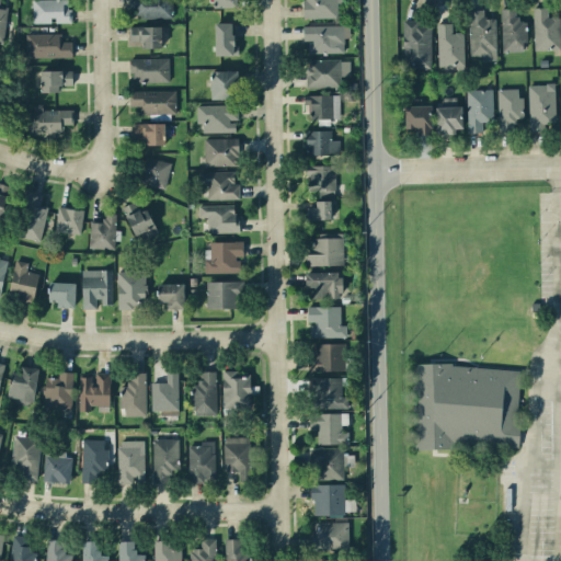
[(0,0),(0,39),(3,41),(9,7),(0,4),(0,0)]
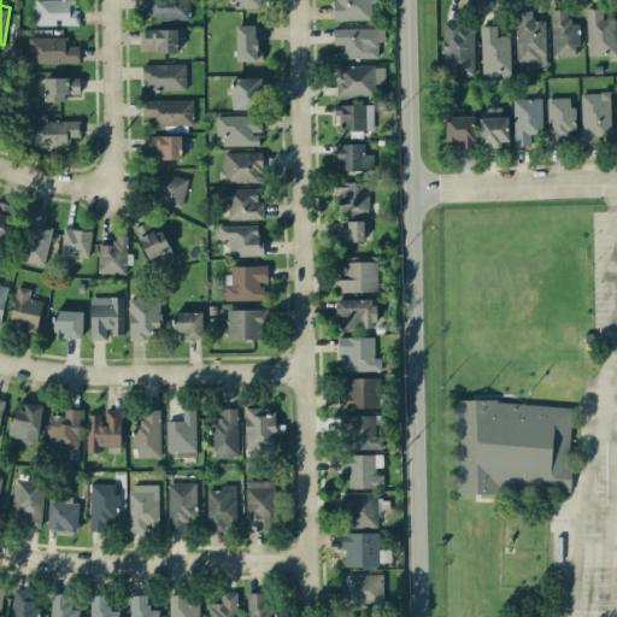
[(80,24),(80,10),(75,10),(74,0),(36,0),(36,24),(59,24),(80,24)]
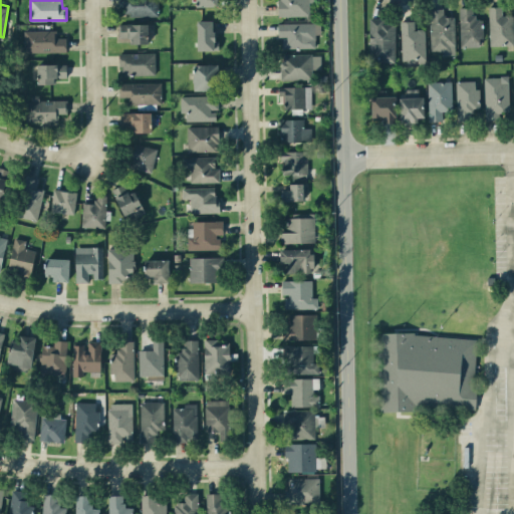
[(158,0),(118,0),(118,15),(159,15),(158,0)]
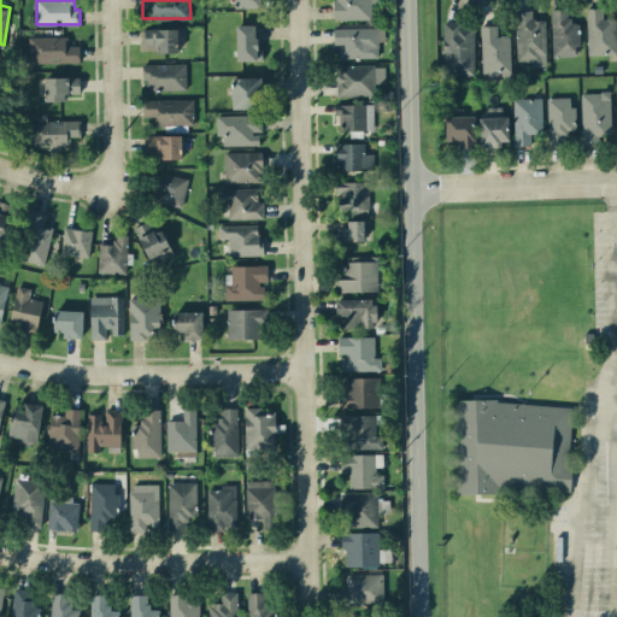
[(378,0),(334,0),(335,19),(372,19),(371,1),(378,1),(378,0)]
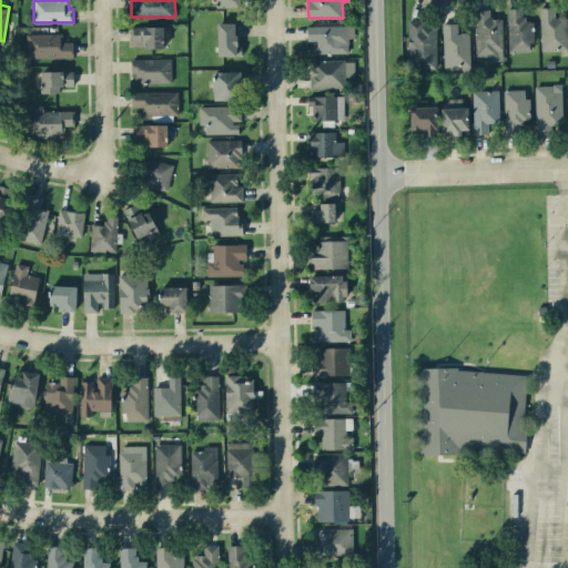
[(541,50),(567,49),(567,46),(567,16),(555,17),(555,7),(540,7),(541,50)]
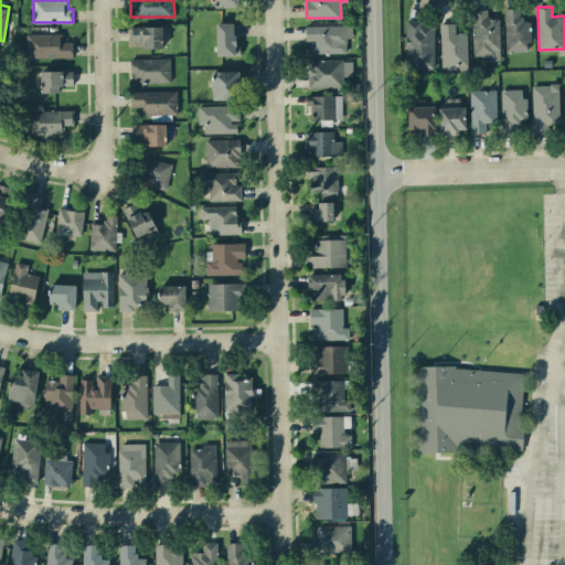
[(521,8),(504,8),(505,51),(531,51),(530,21),(521,21),(521,8)]
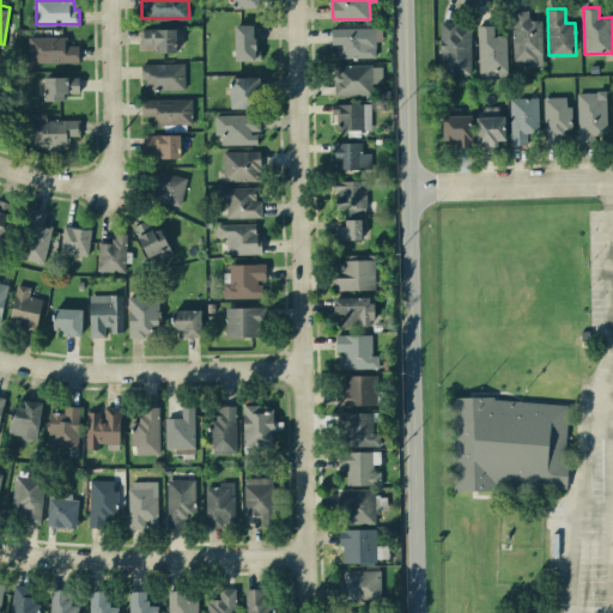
[(541,19),(529,20),(529,10),(513,11),(514,64),(544,62),(541,19)]
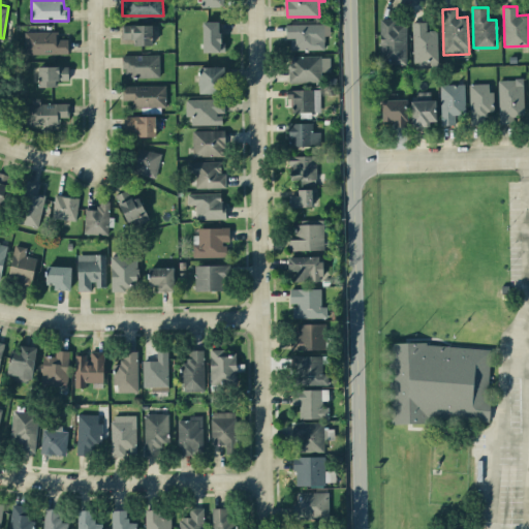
[(380,64),(406,64),(407,24),(396,24),(396,19),(380,19),(380,64)]
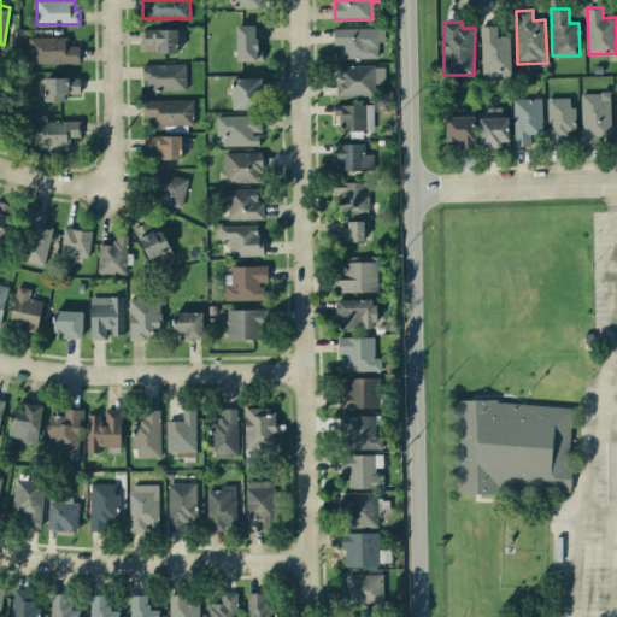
[(238,60),(259,59),(258,24),(236,25),(238,60)]
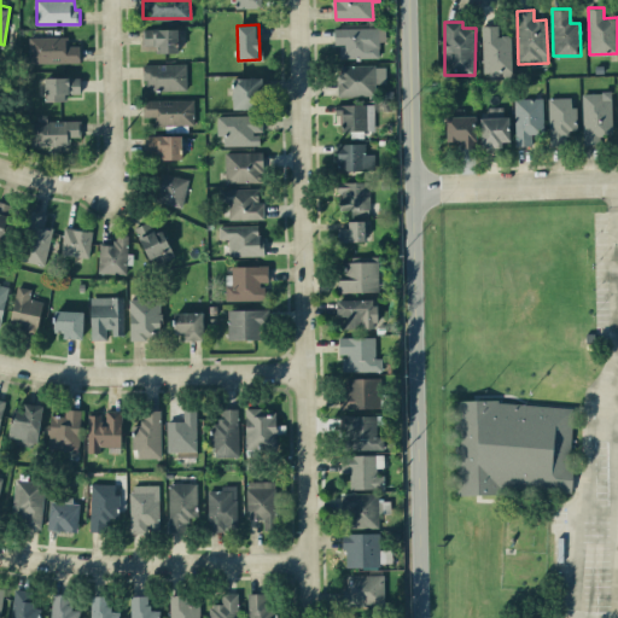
[(499,25),(482,25),(483,73),(512,71),(511,35),(499,35),(499,25)]
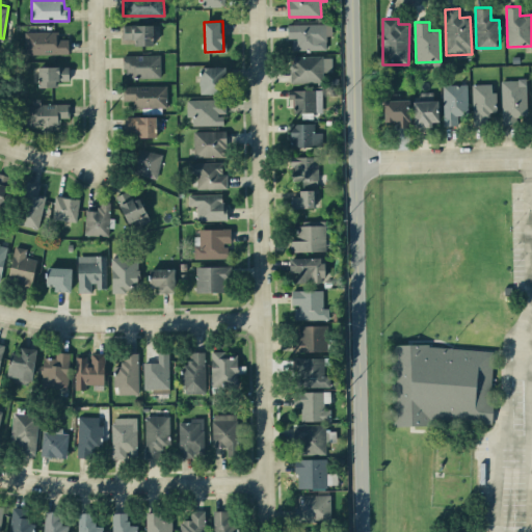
[(326,49),(326,34),(331,34),(331,23),(287,24),(287,37),(292,37),(292,50),(326,49)]
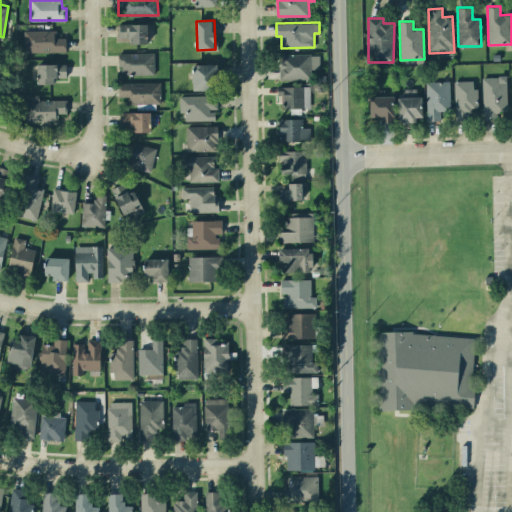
[(148,23),(118,24),(119,42),(148,42),(148,23)]
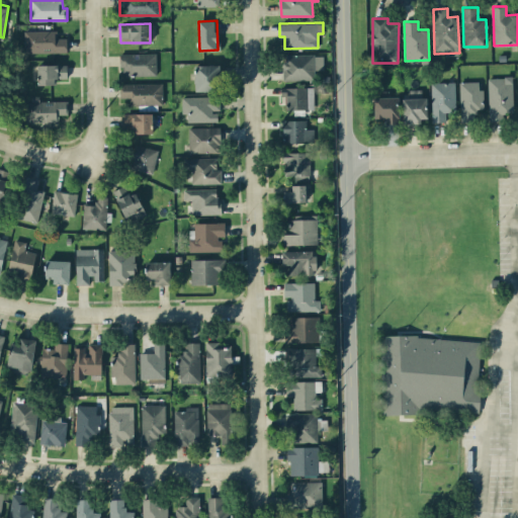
[(24,30),(25,54),(67,52),(67,37),(58,37),(58,30),(24,30)]
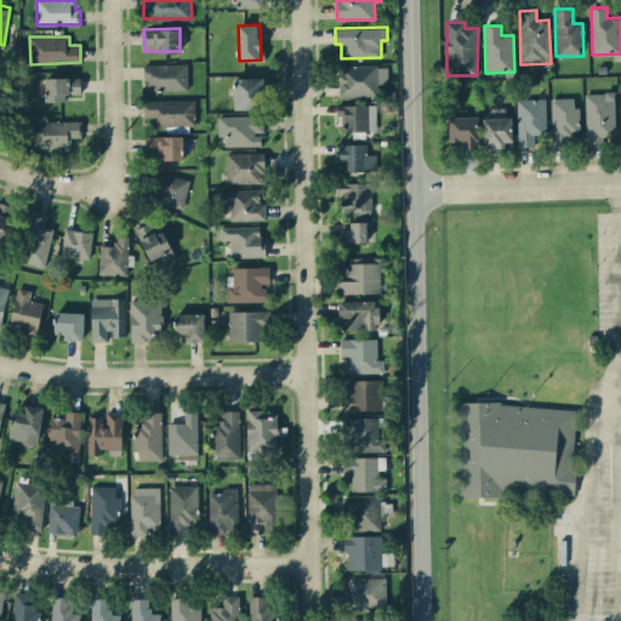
[(144,64),(144,90),(188,90),(187,63),(144,64)]
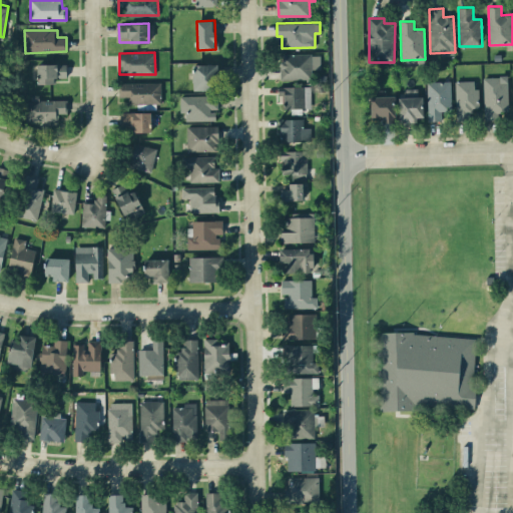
[(321,69),(320,54),(280,54),(281,79),(312,79),(312,69),(321,69)]
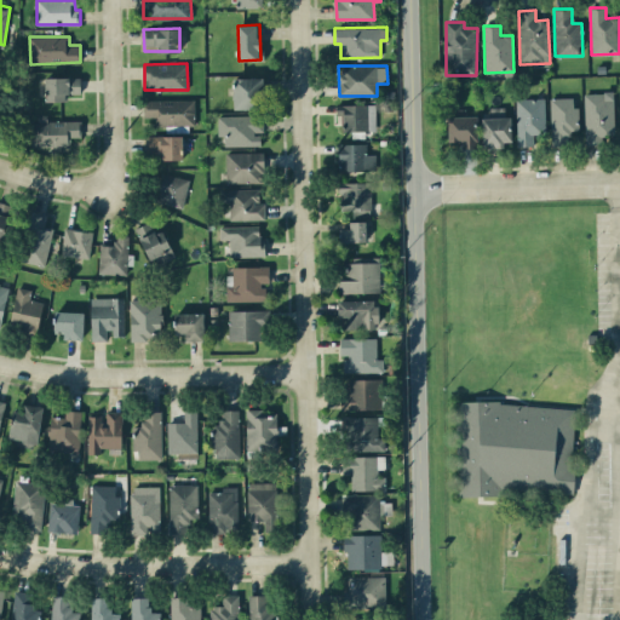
[(81,93),(81,76),(46,78),(46,101),(68,101),(68,93),(81,93)]
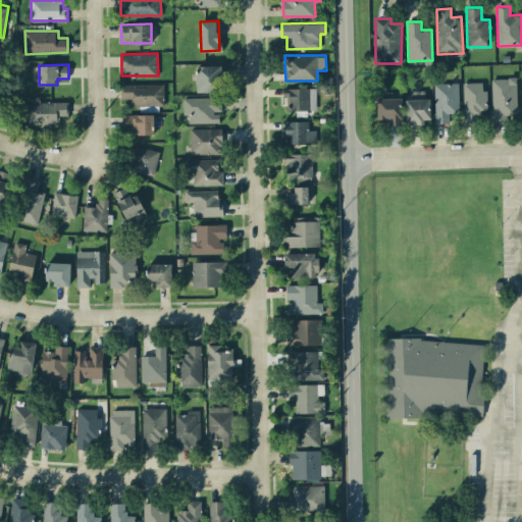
[(197,92),(221,91),(221,65),(197,65),(197,92)]
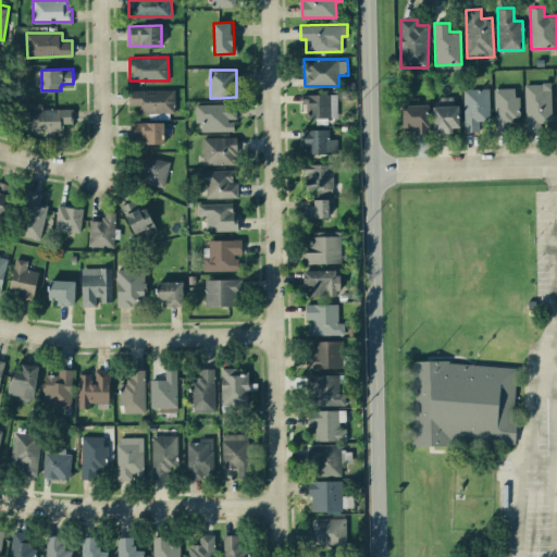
[(551,84),(524,85),(525,130),(552,128),(551,84)]
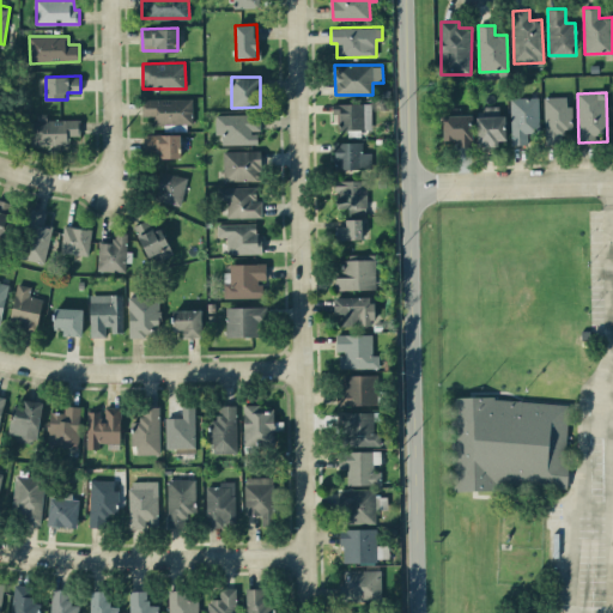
[(544,97),(545,143),(565,141),(564,128),(571,128),(570,96),(544,97)]
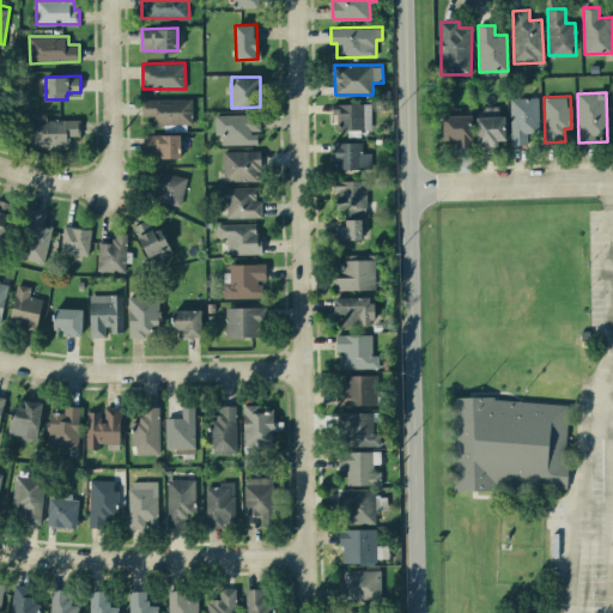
[(511,144),(528,144),(528,132),(539,132),(539,97),(510,97),(511,144)]
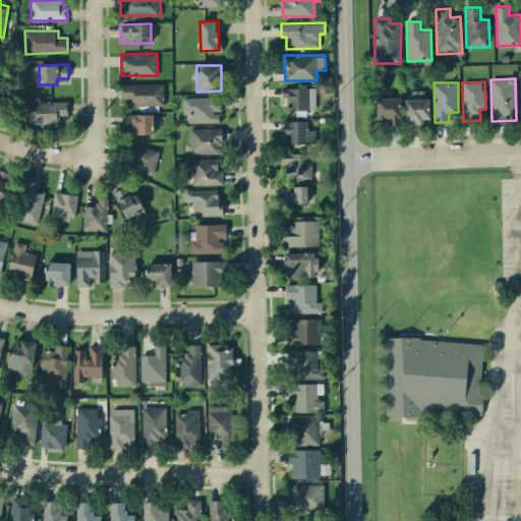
[(163,83),(121,84),(121,99),(132,98),(132,106),(164,105),(163,83)]
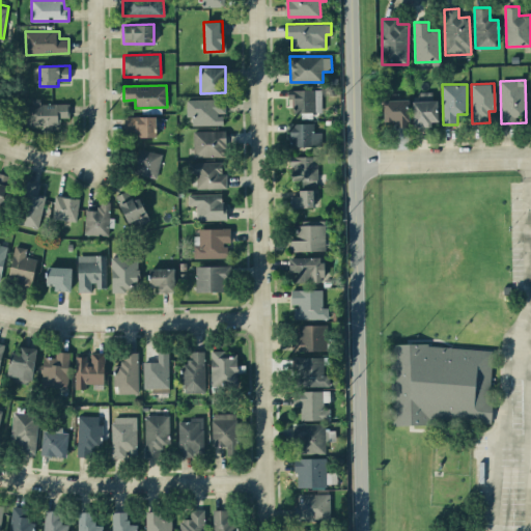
[(322,89),(288,89),(288,100),(295,100),(295,112),(322,112),(322,89)]
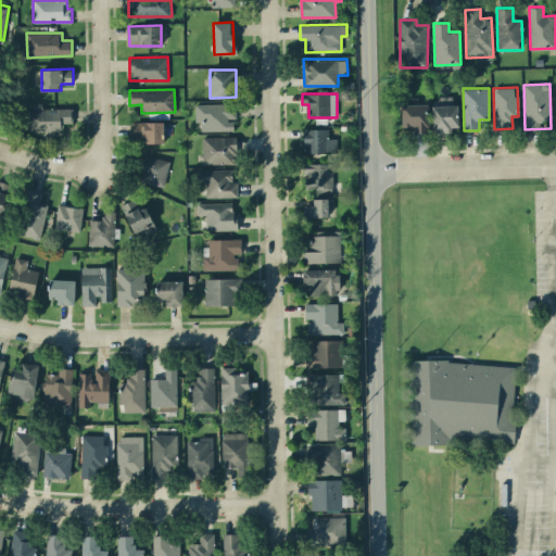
[(433,130),(459,130),(458,103),(453,103),(453,96),(439,97),(439,105),(432,105),(433,130)]
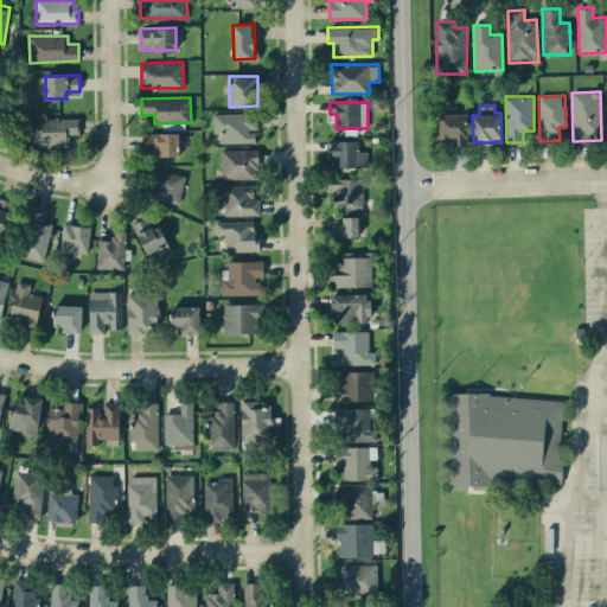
[(66,142),(66,134),(80,133),(80,117),(46,119),(46,112),(32,113),(32,144),(66,142)]
